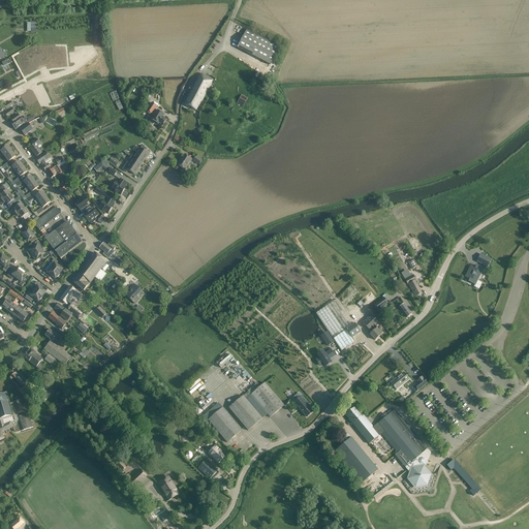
[(238,48),(242,51),(271,65),(280,48),(247,30),(238,48)]
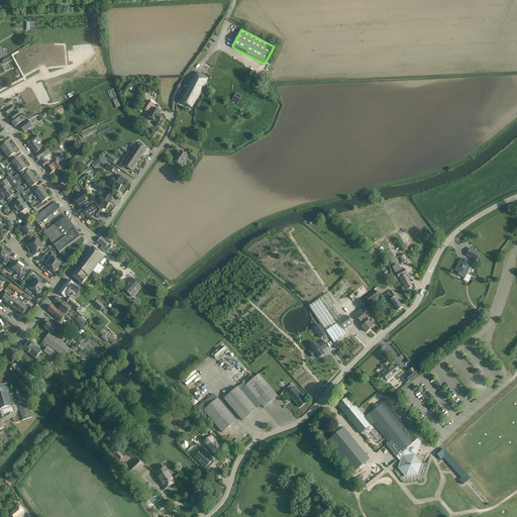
[(41,67),(36,58),(31,61),(35,70),(41,67)]
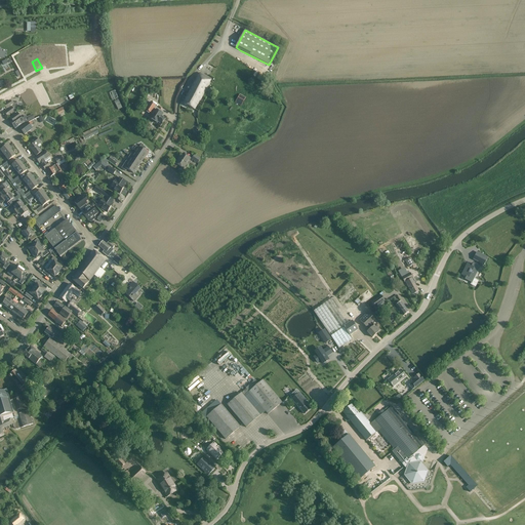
[(92,73),(97,70),(91,61),(86,65),(86,66),(92,73)]
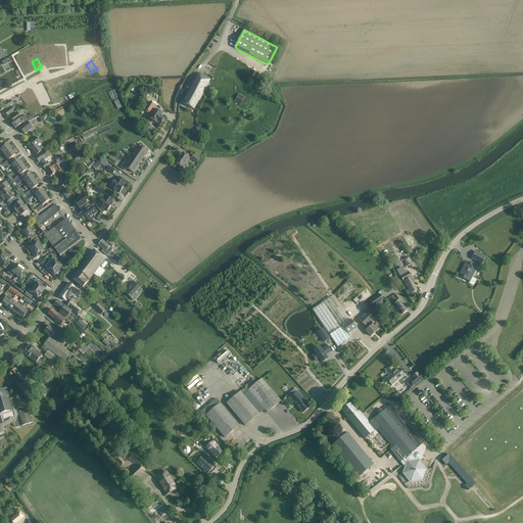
[(26,64),(31,74),(36,70),(32,61),(26,64)]
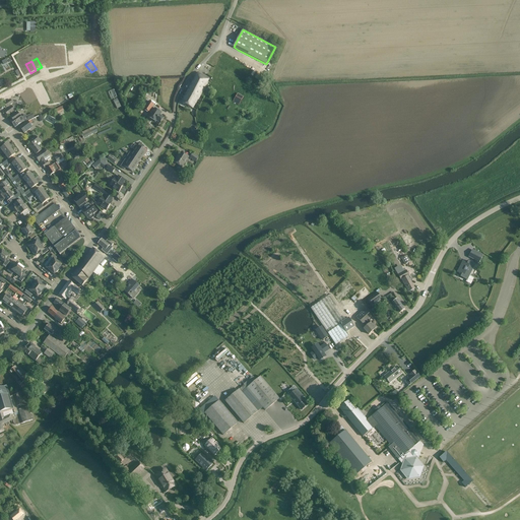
[(19,67),(24,76),(30,73),(25,64),(19,67)]
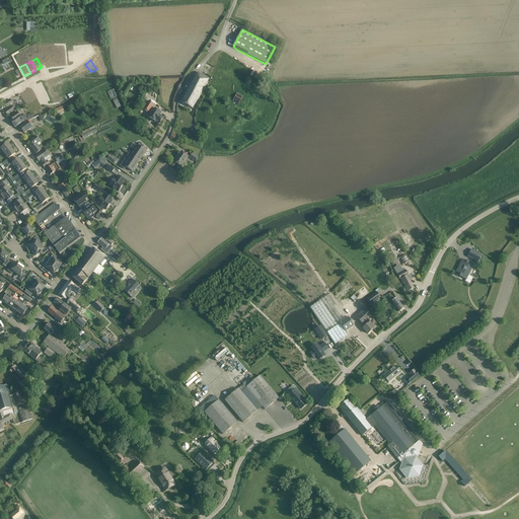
[(91,72),(85,65),(79,69),(85,76),(91,72)]
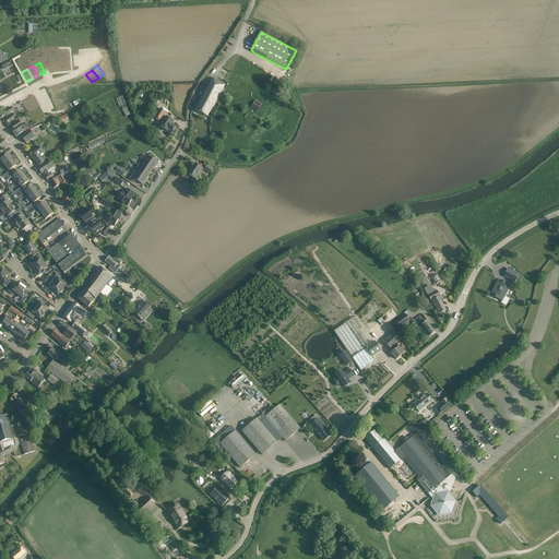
[(194,110),(200,114),(207,118),(212,108),(215,105),(225,85),(213,78),(194,110)]
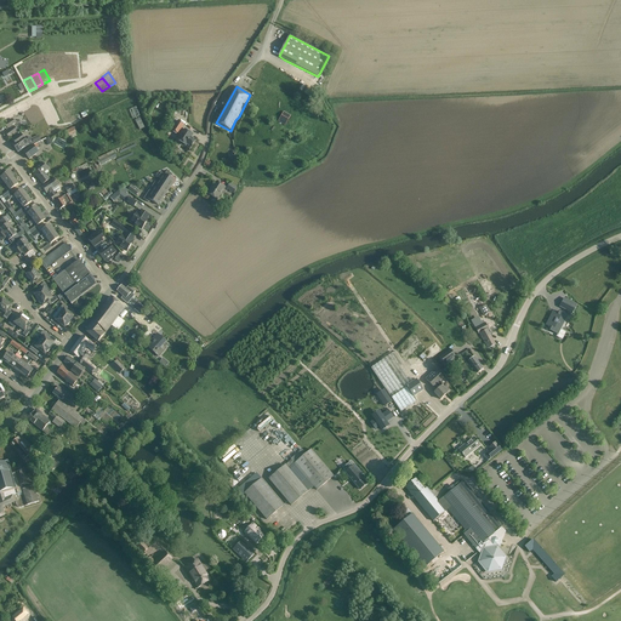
[(86,89),(79,91),(84,102),(90,100),(86,89)]
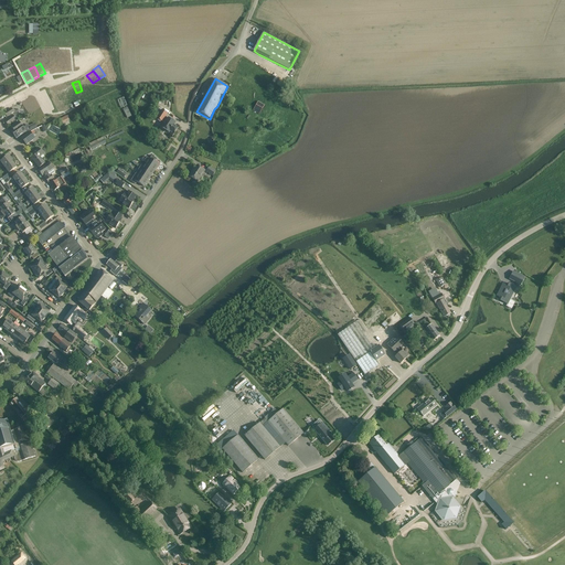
[(67,84),(62,86),(65,96),(71,95),(67,84)]
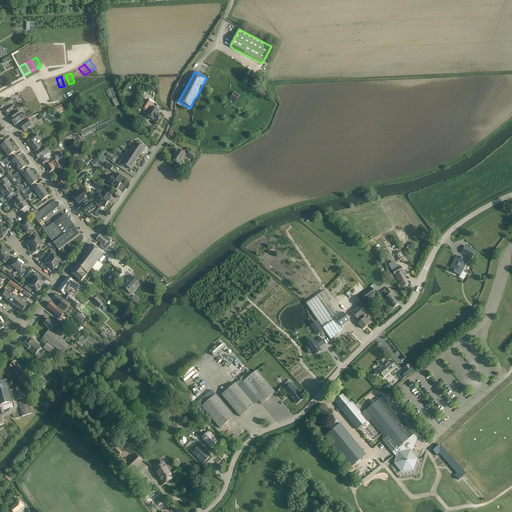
[(54,89),(59,87),(56,78),(51,80),(54,89)]
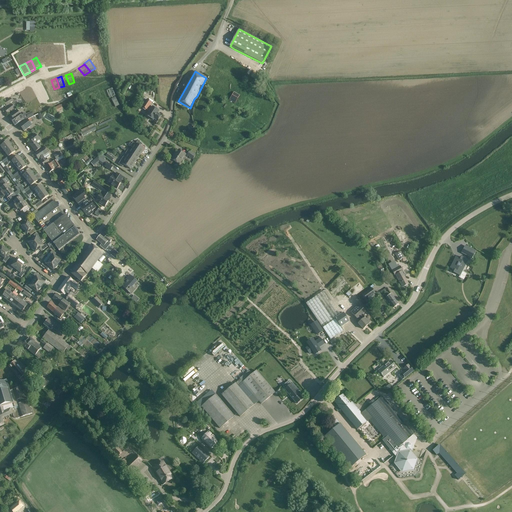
[(51,80),(46,81),(49,91),(54,89),(51,80)]
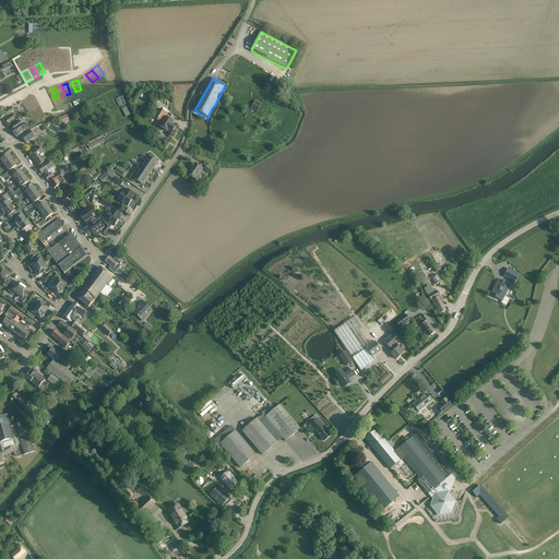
[(122,96),(116,98),(119,107),(126,105),(122,96)]
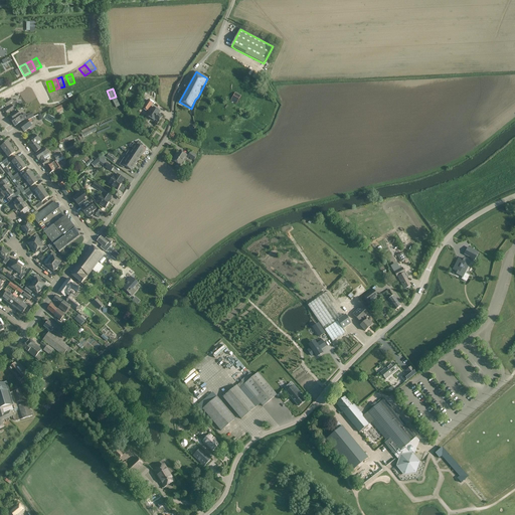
[(234,94),(231,99),(237,103),(240,98),(234,94)]
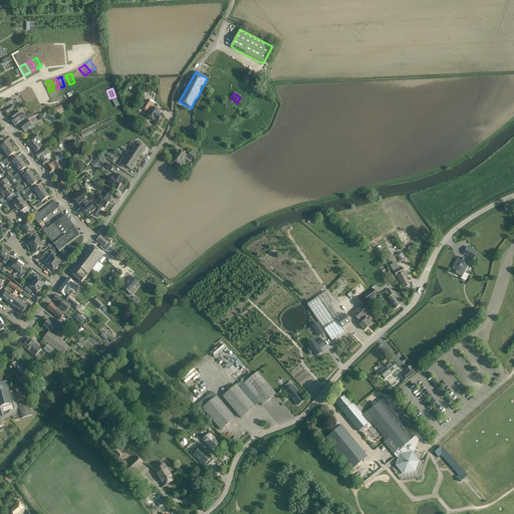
[(153,107),(152,107),(150,106),(152,103),(147,100),(142,108),(147,111),(147,110),(149,112),(147,116),(153,120),(154,119),(157,122),(161,116),(158,114),(159,112),(153,107)]
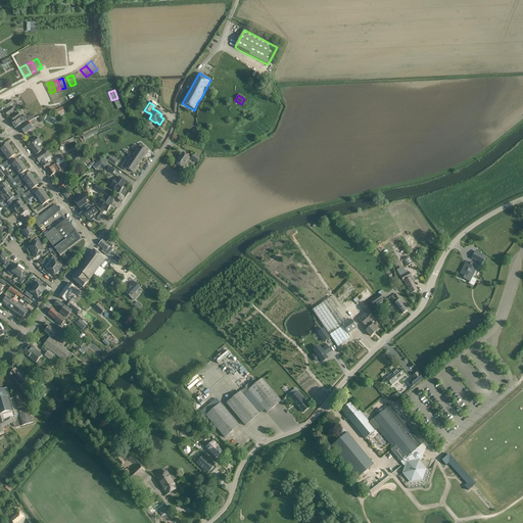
[(11,107),(10,105),(8,107),(9,108),(4,112),(7,116),(12,112),(13,113),(16,111),(14,108),(13,109),(11,107)]
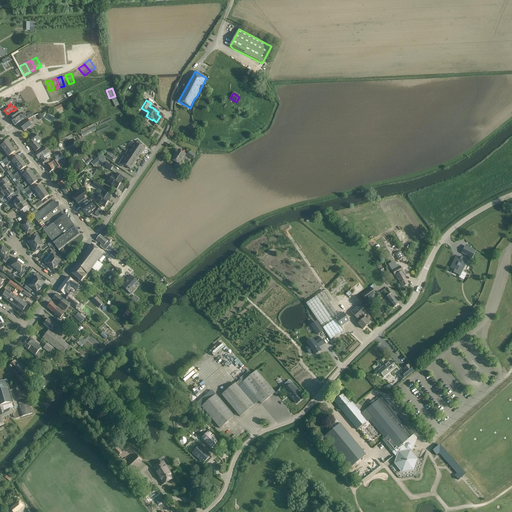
[(13,113),(10,115),(11,117),(12,119),(11,120),(15,126),(19,123),(23,120),(24,122),(26,120),(26,119),(34,116),(32,112),(26,115),(25,113),(21,116),(17,110),(13,113)]
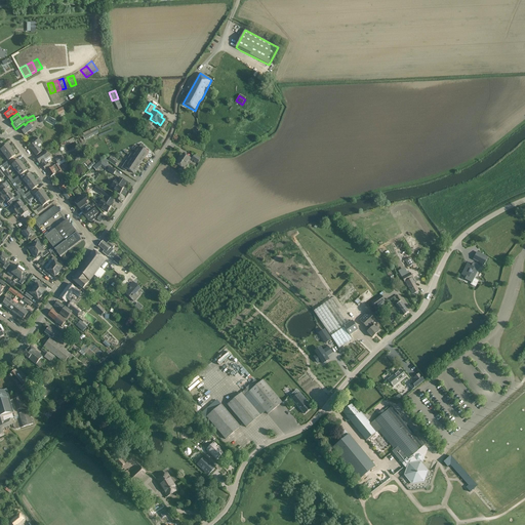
[(24,125),(19,128),(25,134),(29,131),(32,129),(28,123),(27,123),(25,125),(24,125)]
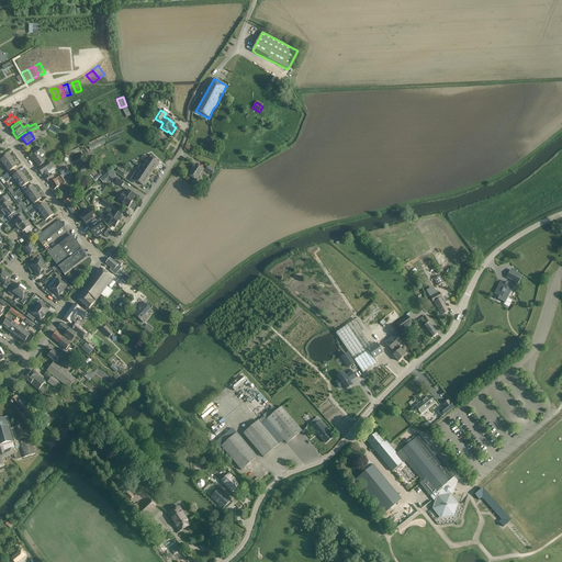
[(91,150),(99,146),(100,145),(101,144),(100,141),(98,142),(97,139),(90,143),(91,145),(89,146),(91,150)]
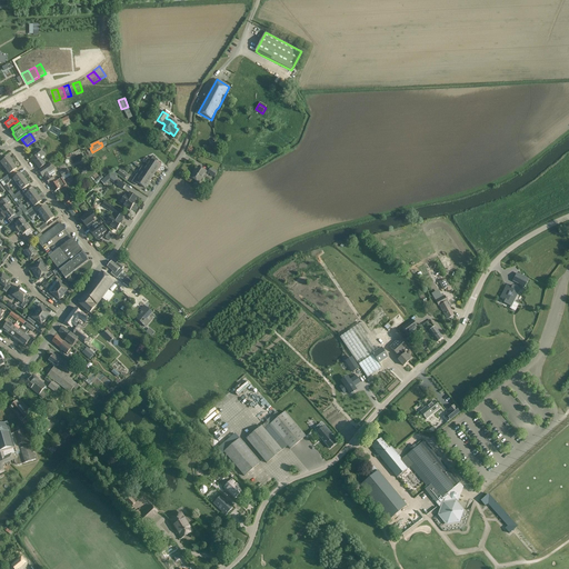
[(101,157),(112,152),(109,145),(98,149),(101,157)]
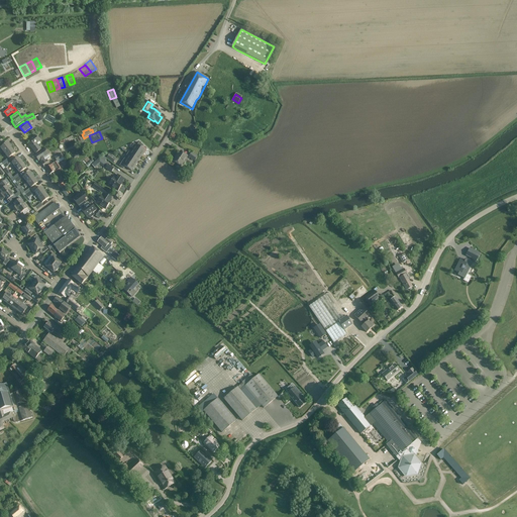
[(35,135),(33,136),(29,139),(31,142),(28,145),(35,153),(40,149),(36,143),(39,141),(35,135)]
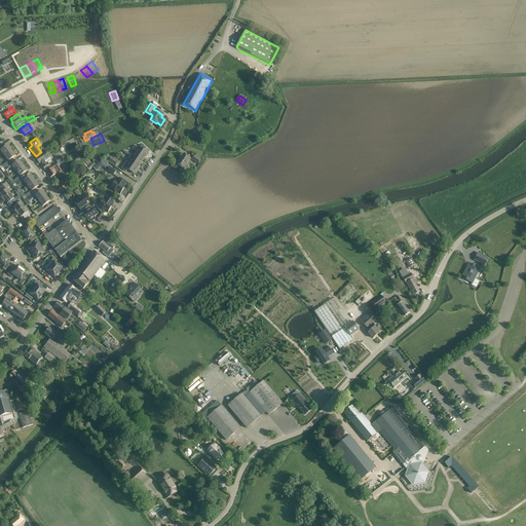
[(134,150),(136,152),(136,153),(144,158),(147,153),(144,151),(146,148),(141,145),(139,148),(137,146),(136,148),(134,150)]
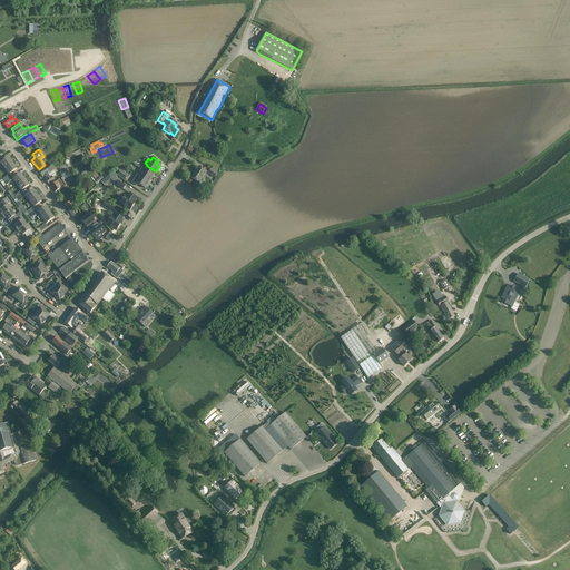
[(8,158),(1,164),(5,169),(12,164),(8,158)]
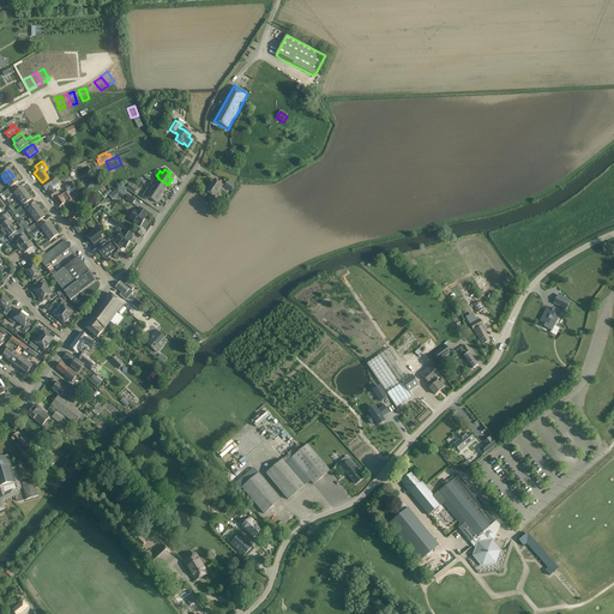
[(13,176),(5,182),(10,188),(18,182),(13,176)]
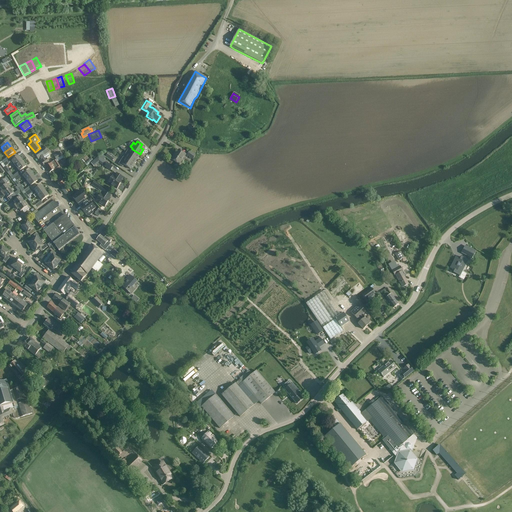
[(39,151),(35,154),(38,160),(39,159),(40,159),(42,162),(41,162),(44,166),(44,165),(48,162),(46,159),(50,157),(48,153),(47,150),(45,148),(43,149),(39,151)]
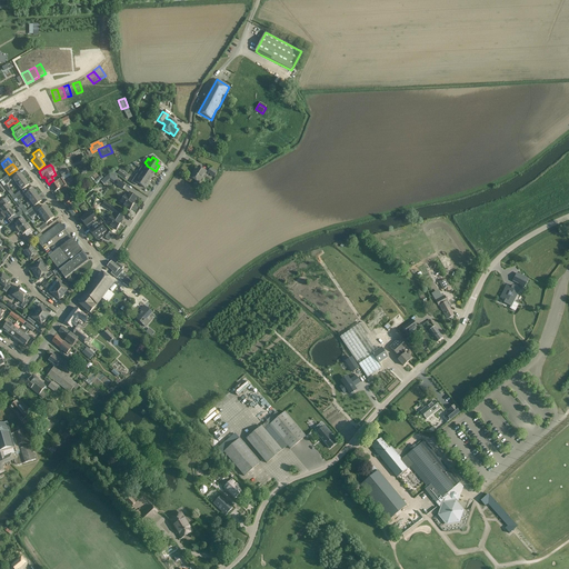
[(151,177),(155,171),(147,167),(145,169),(142,168),(140,169),(151,177)]
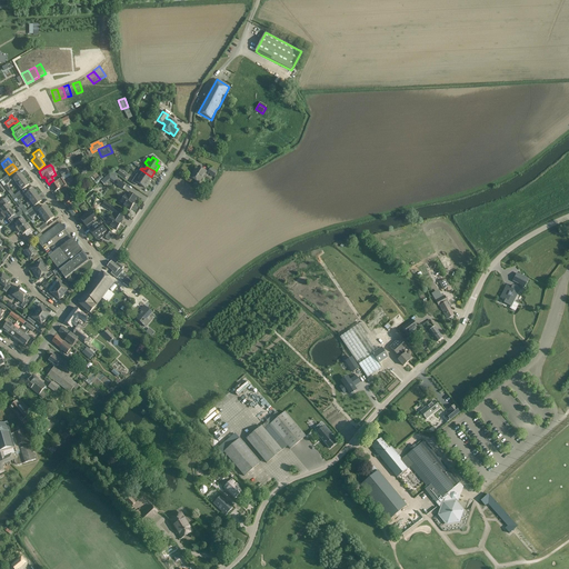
[(206,171),(203,170),(199,167),(195,173),(193,172),(190,178),(198,183),(206,171)]
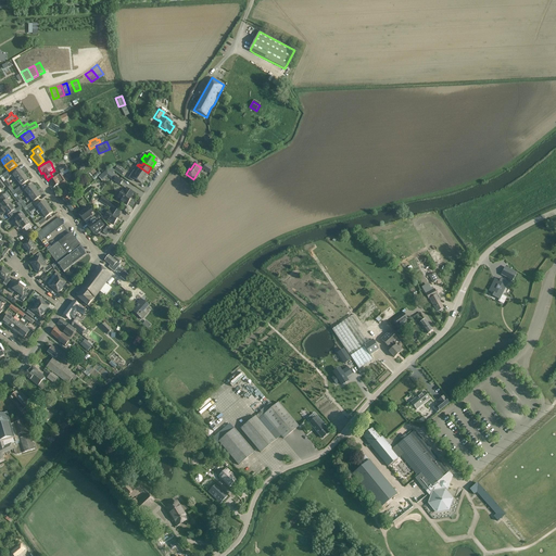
[(59,169),(61,174),(68,169),(66,165),(59,169)]
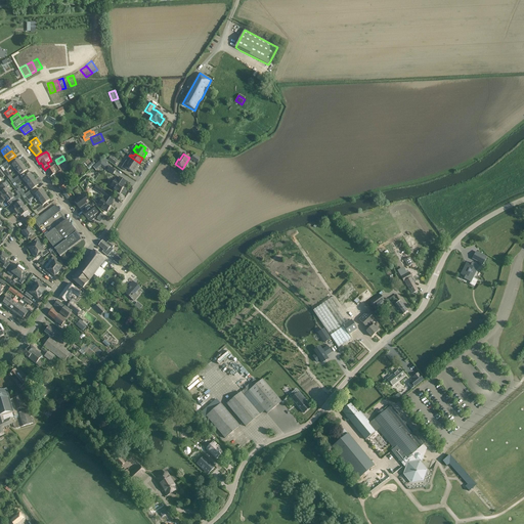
[(119,162),(112,156),(108,160),(115,166),(119,162)]
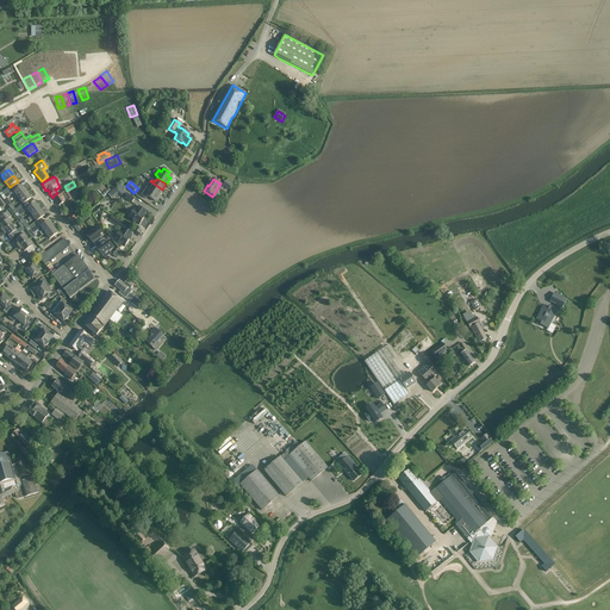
[(162,190),(150,181),(149,184),(153,186),(150,190),(159,195),(162,190)]
